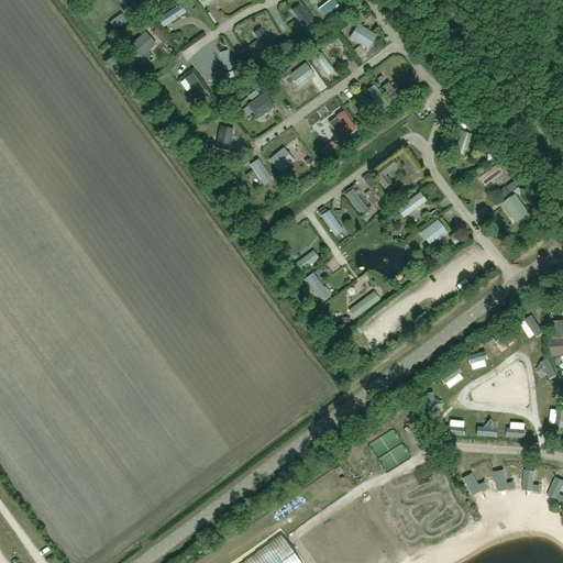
[(130,0),(120,0),(129,11),(135,7),(130,0)]
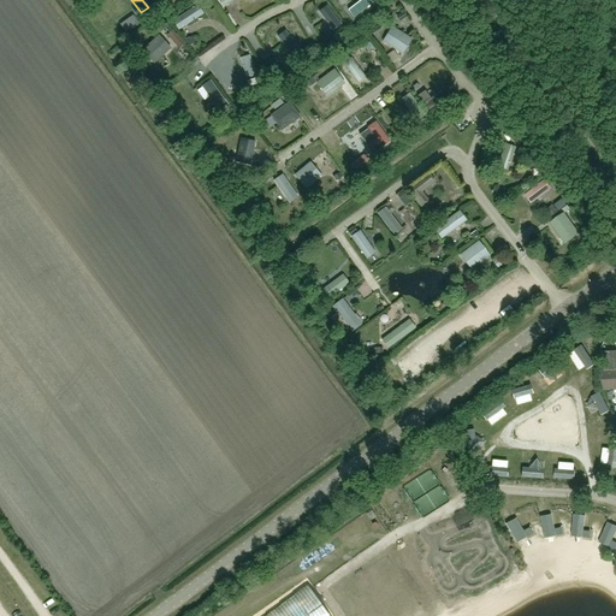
[(355,0),(343,10),(348,17),(365,5),(361,0),(355,0)]
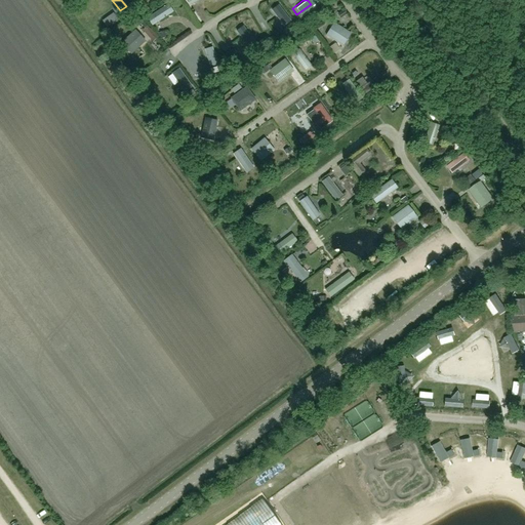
[(170,7),(168,5),(148,18),(153,26),(172,12),(171,9),(170,7)]
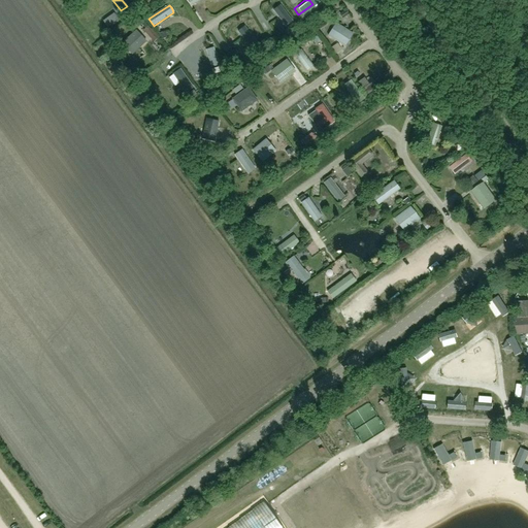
[(279,5),(273,10),(286,27),(292,22),(279,5)]
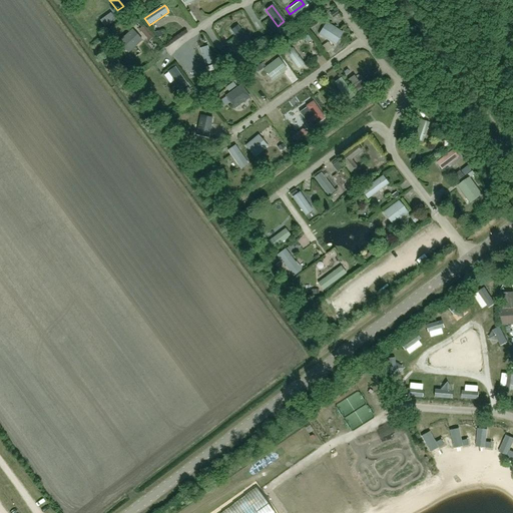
[(335,45),(343,33),(327,23),(319,35),(335,45)]
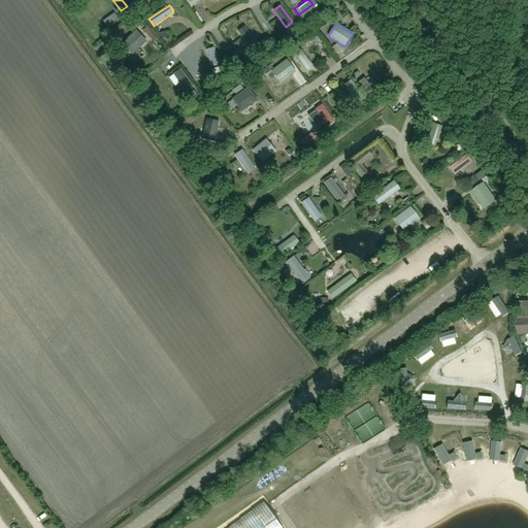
[(244,27),(238,32),(250,48),(257,43),(244,27)]
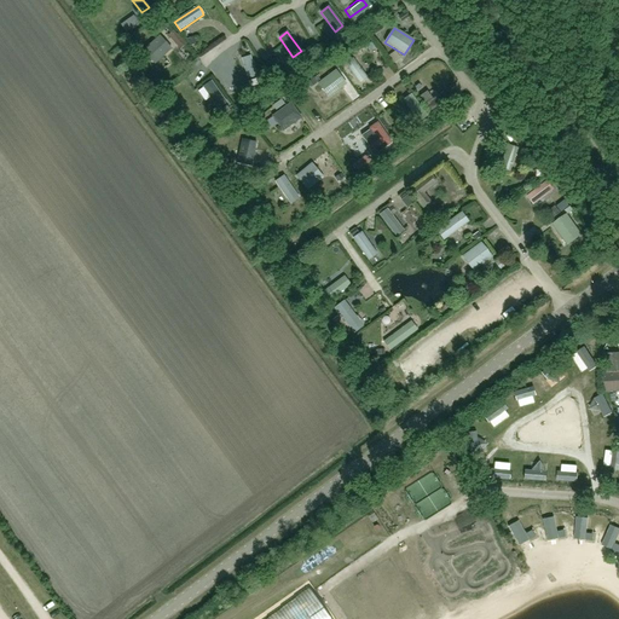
[(167,44),(157,41),(152,62),(161,64),(167,44)]
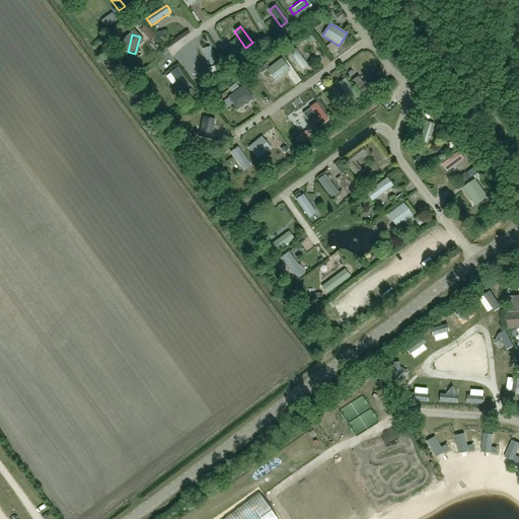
[(210,48),(203,50),(208,66),(215,64),(210,48)]
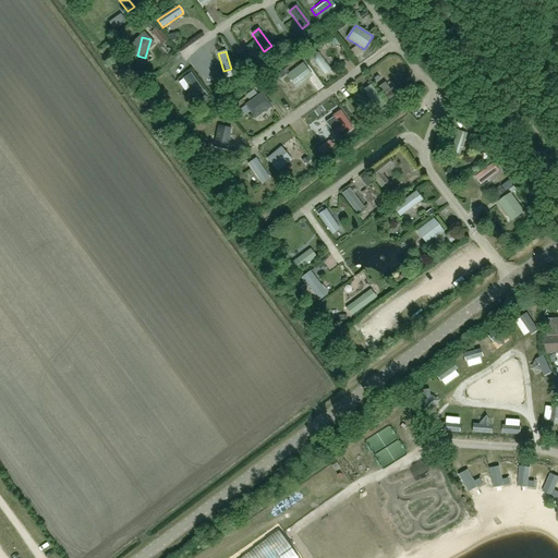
[(317,52),(311,58),(324,75),(330,70),(317,52)]
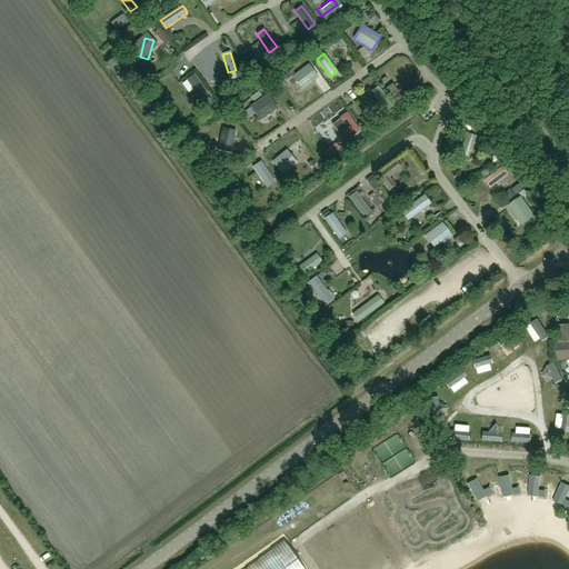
[(318,78),(308,65),(292,77),(302,90),(318,78)]
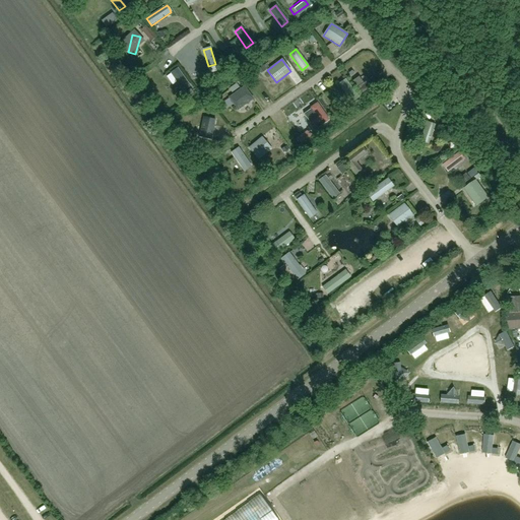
[(360,69),(369,83),(376,79),(366,65),(360,69)]
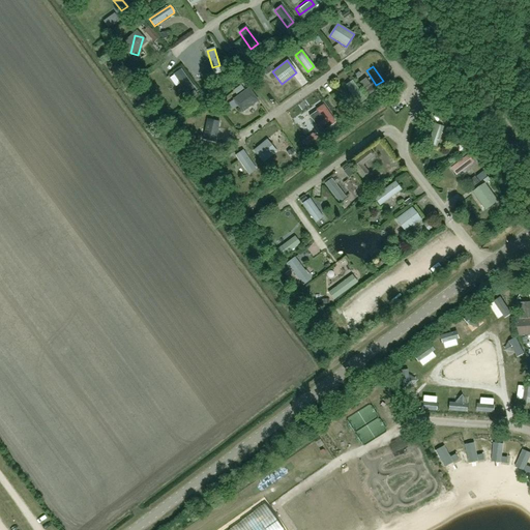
[(176,74),(174,76),(186,93),(194,88),(181,70),(178,71),(176,74)]
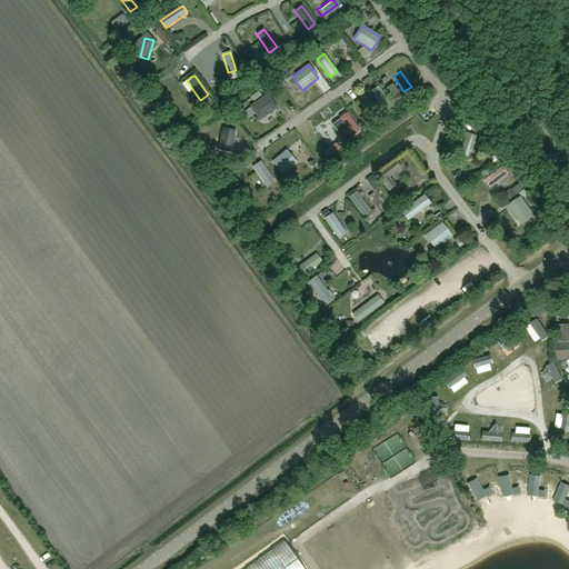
[(328,95),(332,91),(327,81),(322,83),(328,95)]
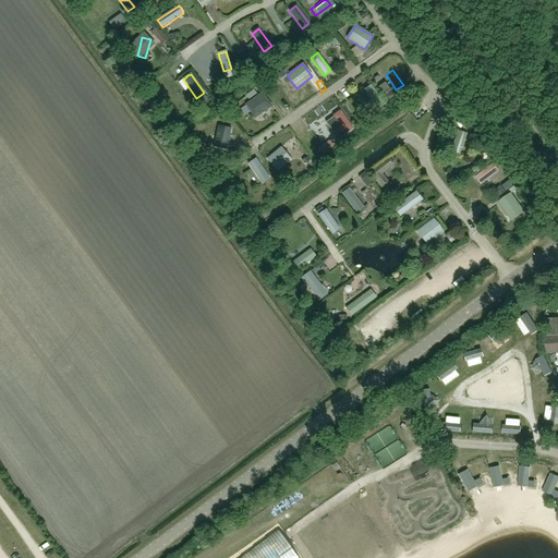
[(371,85),(364,89),(378,109),(385,105),(371,85)]
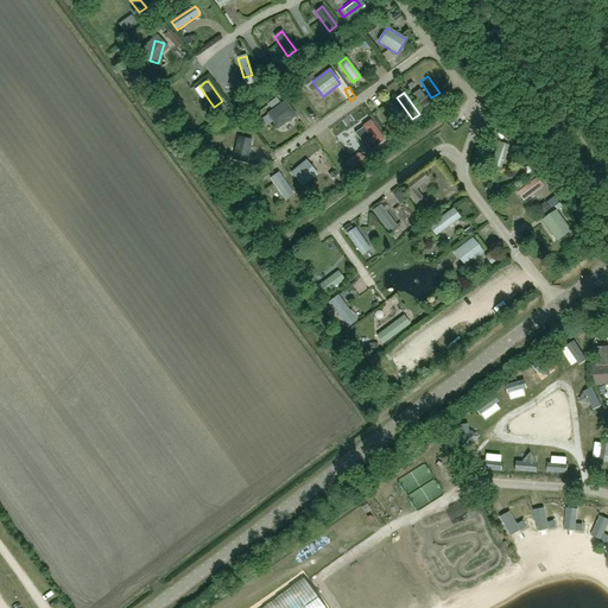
[(430,96),(422,101),(426,108),(434,103),(430,96)]
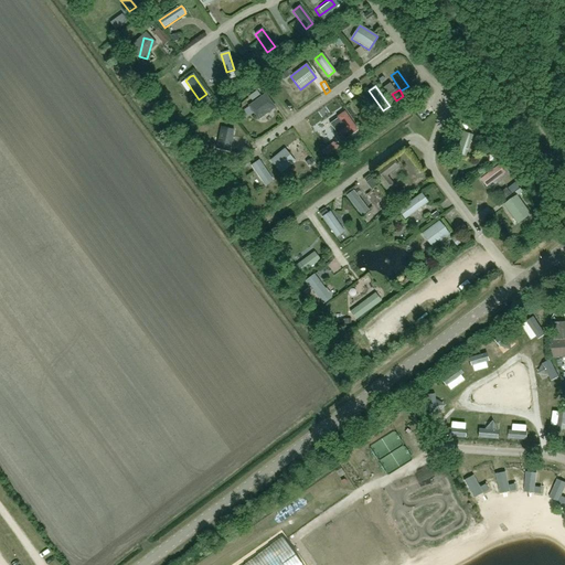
[(258,119),(275,108),(265,95),(248,106),(258,119)]
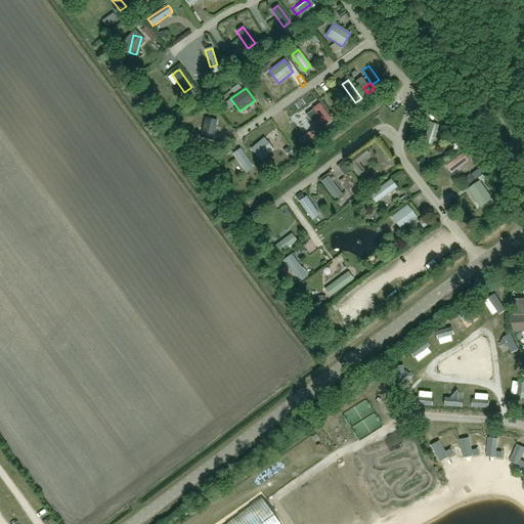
[(332,121),(319,103),(313,108),(320,119),(311,125),(316,131),(332,121)]
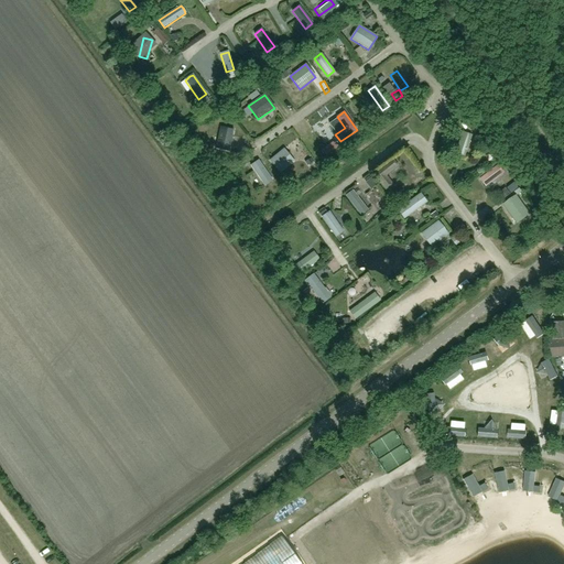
[(234,130),(220,127),(216,149),(229,151),(234,130)]
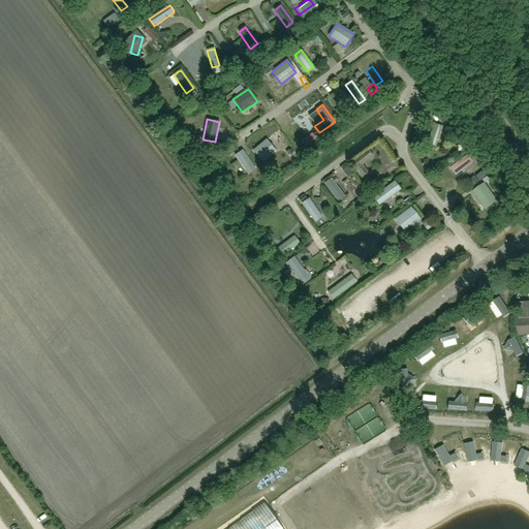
[(436,146),(442,127),(434,124),(428,143),(430,145),(433,146),(436,146)]
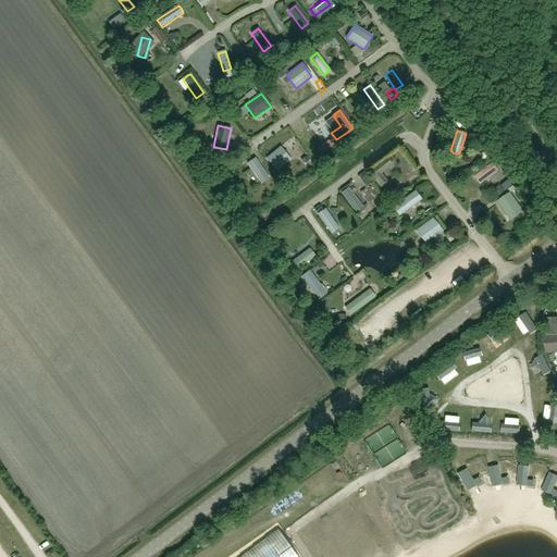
[(267,159),(276,171),(291,160),(280,147),(267,159)]
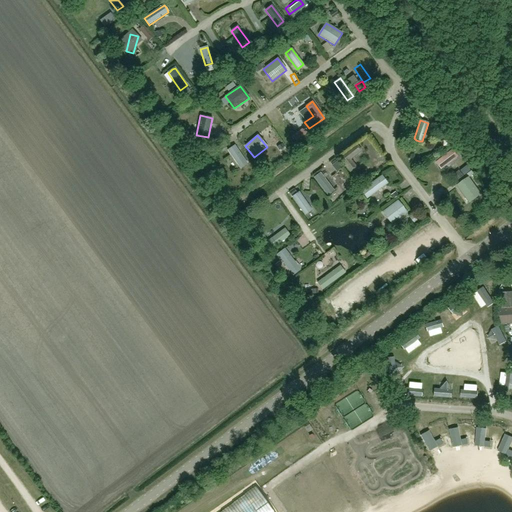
[(350,159),(361,151),(356,144),(339,158),(350,172),(356,167),(350,159)]
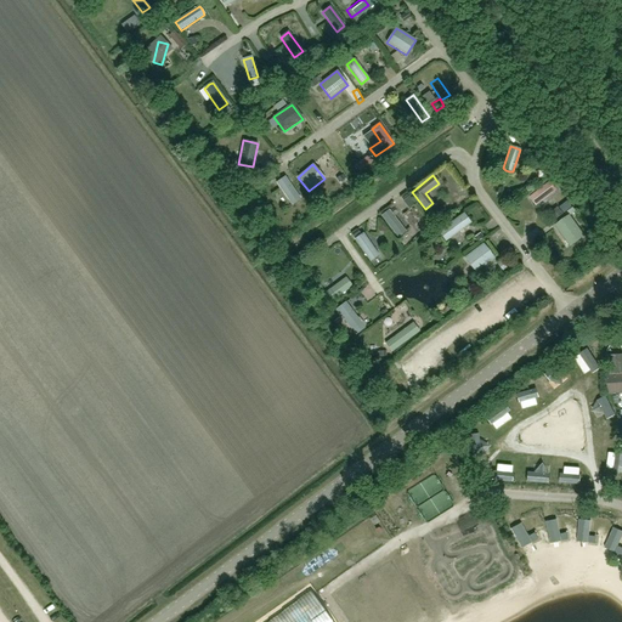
[(284,177),(276,182),(292,204),(294,203),(297,201),(300,198),(284,177)]
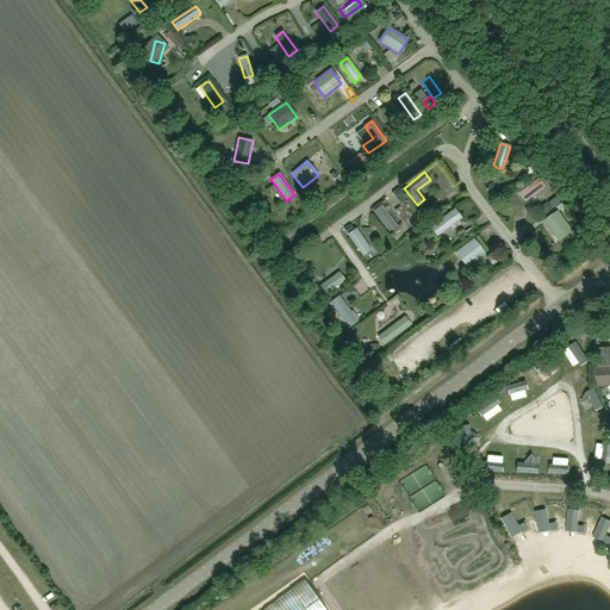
[(539,179),(520,193),(522,197),(523,199),(526,201),(545,187),(539,179)]
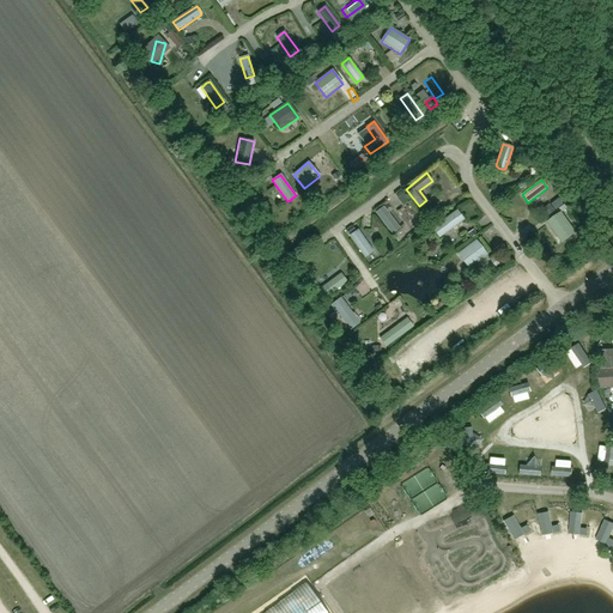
[(393,234),(400,228),(383,207),(376,212),(393,234)]
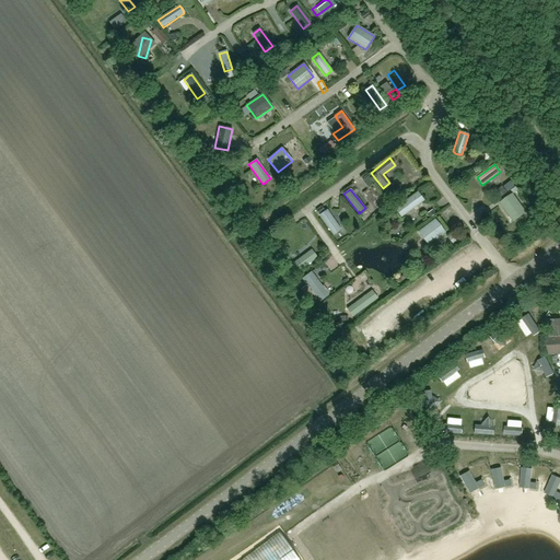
[(424,200),(418,191),(396,208),(397,211),(399,213),(403,217),(424,200)]
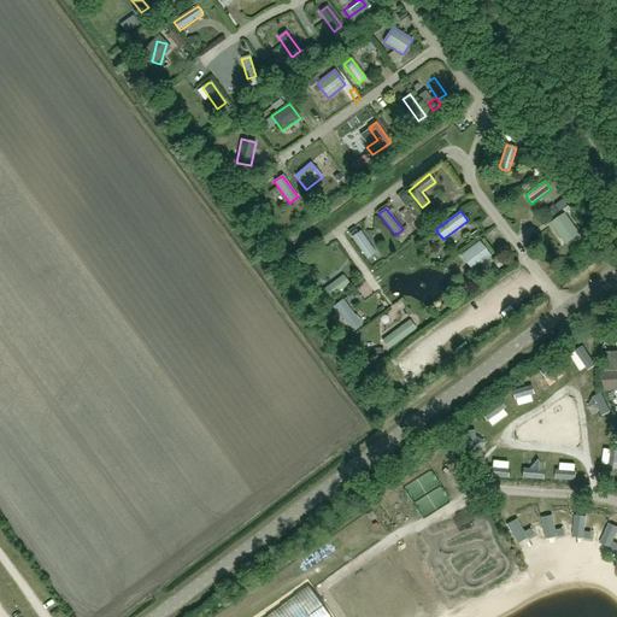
[(570,240),(579,234),(564,215),(551,224),(560,239),(560,240),(563,244),(565,244),(569,241),(570,240)]
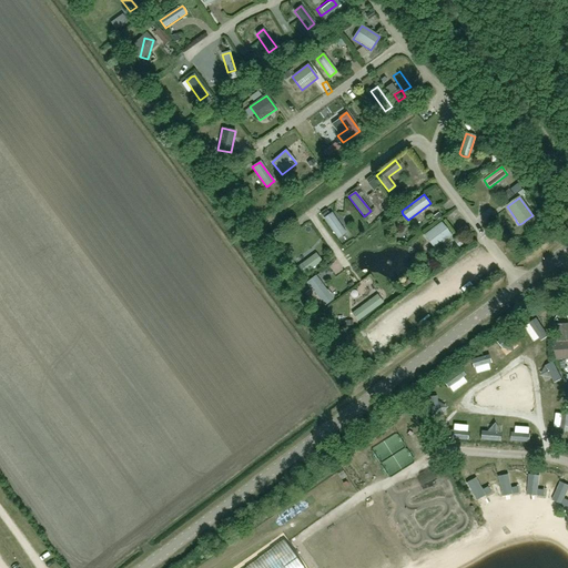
[(379,204),(384,210),(391,205),(387,200),(379,204)]
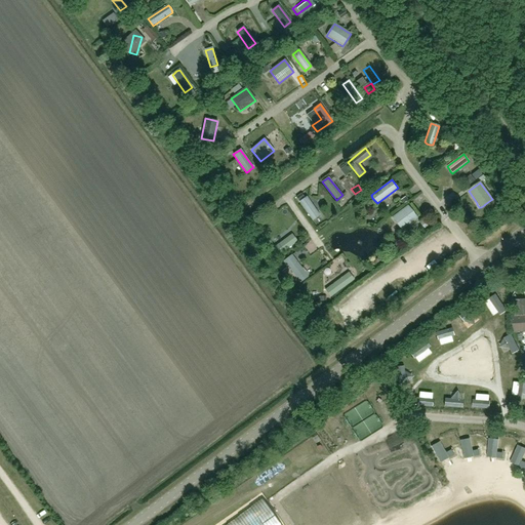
[(317,217),(320,215),(307,197),(299,202),(313,219),(315,218),(317,217)]
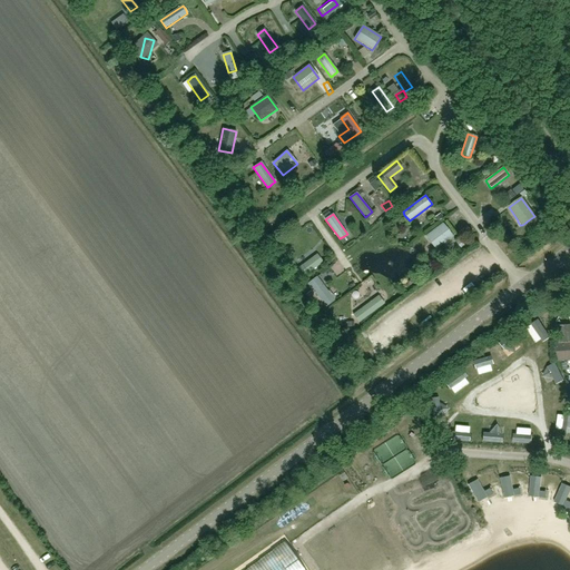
[(452,236),(443,224),(426,236),(436,248),(452,236)]
